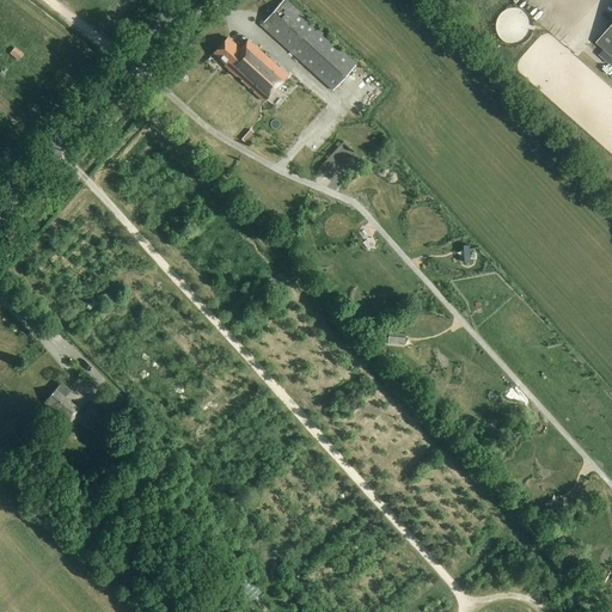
[(265,0),(261,0),(258,8),(267,12),(271,2),(265,0)]
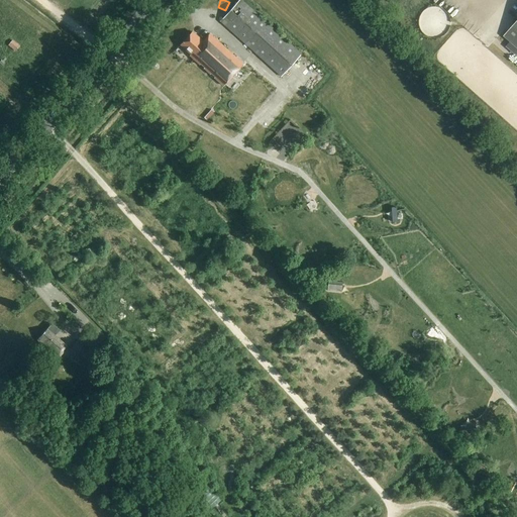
[(281,76),(301,53),(240,0),(239,0),(220,22),(281,76)]
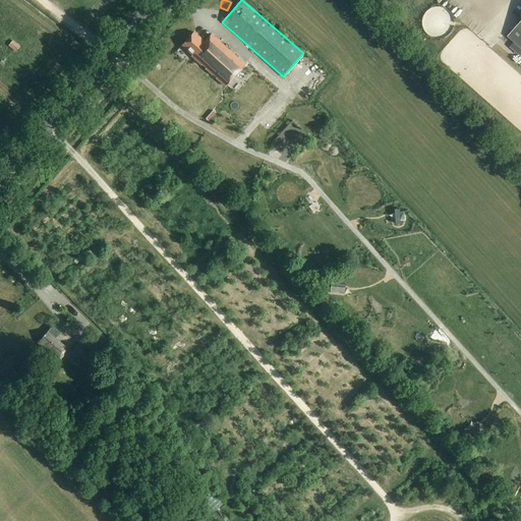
[(520,48),(520,21),(517,26),(508,37),(514,42),(520,48)]
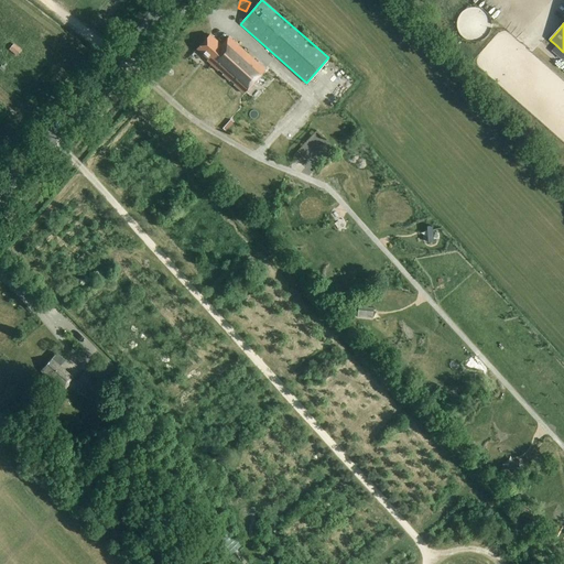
[(206,42),(198,51),(212,61),(210,62),(214,66),(245,93),(264,69),(230,39),(224,45),(224,46),(212,35),(209,36),(206,40),(206,42)]
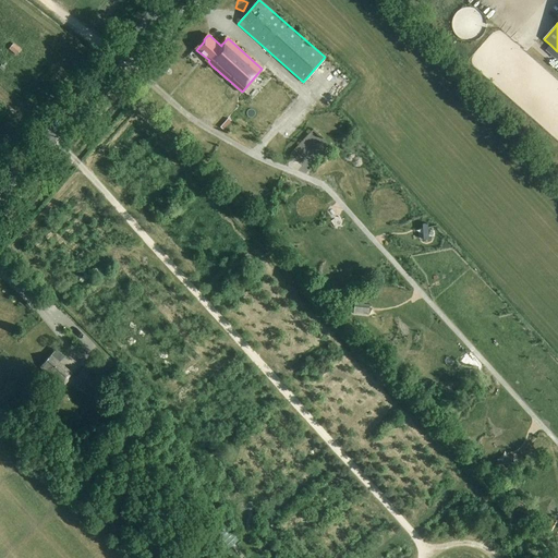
[(16,56),(21,50),(13,44),(9,49),(16,56)]
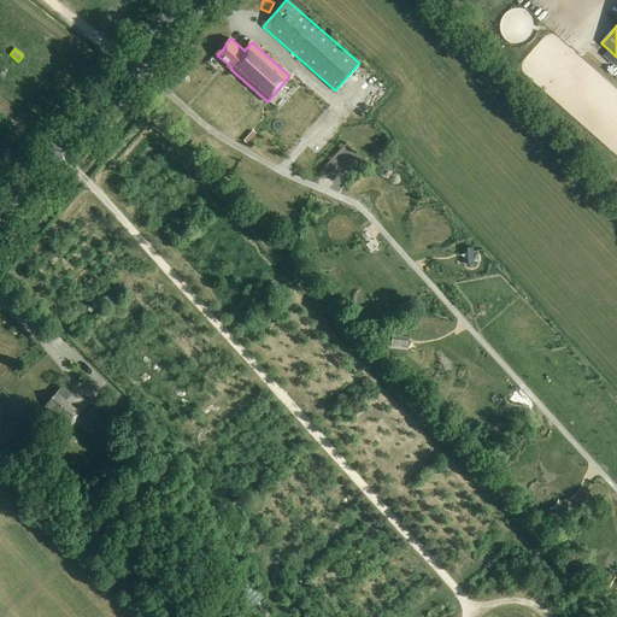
[(615,65),(616,63),(616,57),(609,50),(604,56),(615,65)]
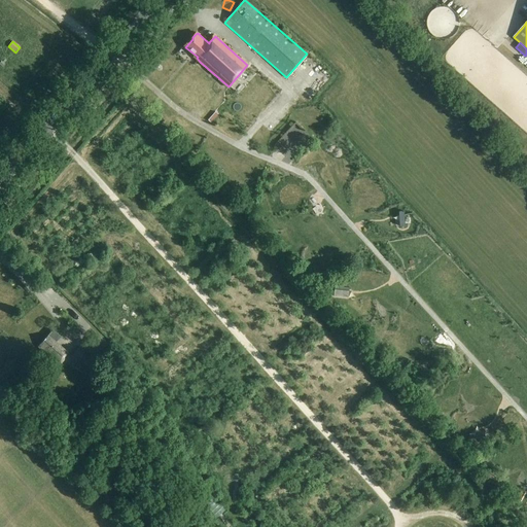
[(284,153),(288,148),(297,139),(301,135),(297,132),(295,130),(295,129),(278,147),(284,153)]
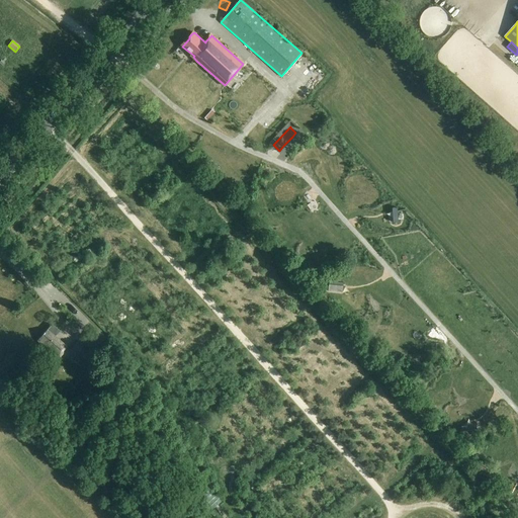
[(277,187),(286,190),(290,180),(281,177),(277,187)]
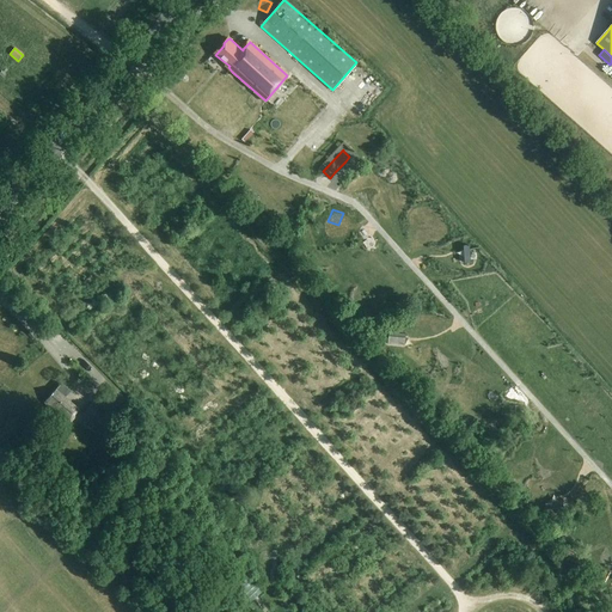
[(316,242),(322,248),(329,242),(323,236),(316,242)]
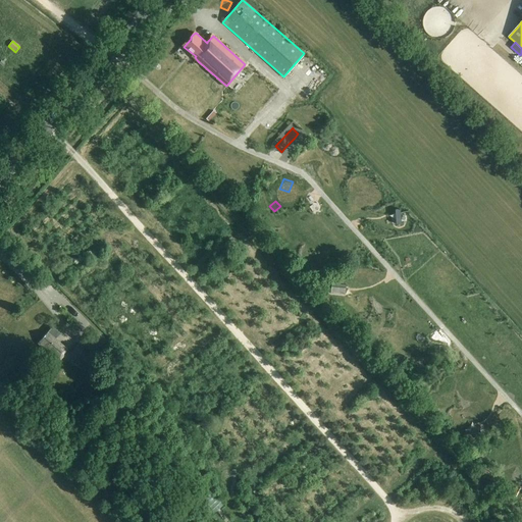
[(300,223),(292,229),(297,237),(305,229),(300,223)]
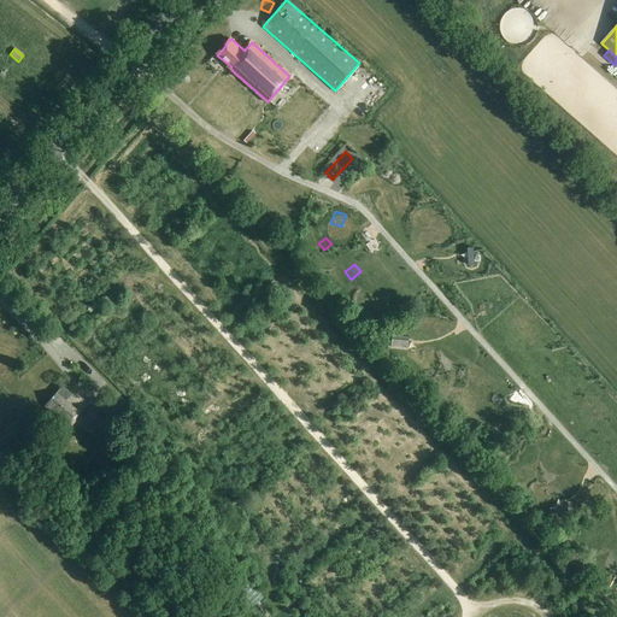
[(400,303),(409,298),(403,285),(393,288),(400,303)]
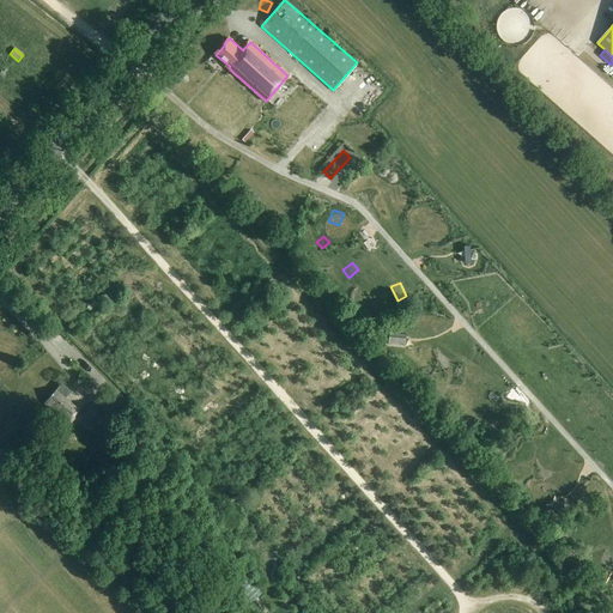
[(68,423),(79,411),(64,398),(70,390),(61,384),(46,402),(68,423)]
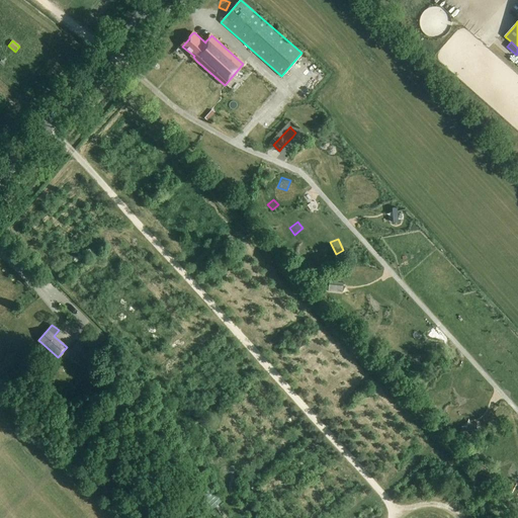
[(79,341),(70,350),(79,358),(87,348),(79,341)]
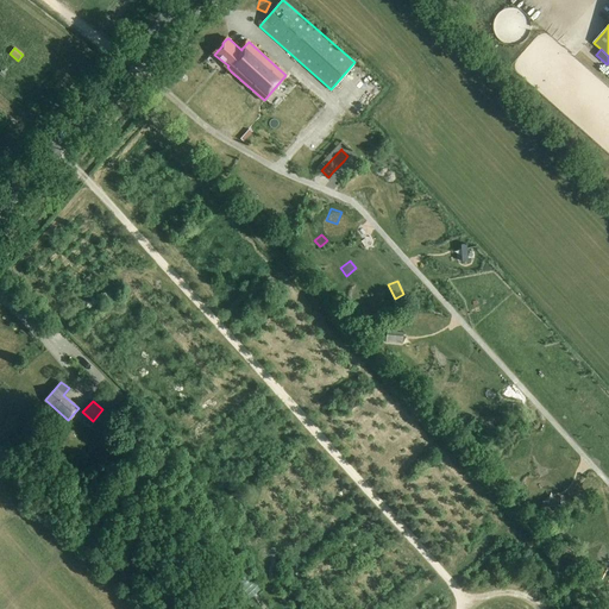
[(99,425),(104,429),(111,422),(105,418),(99,425)]
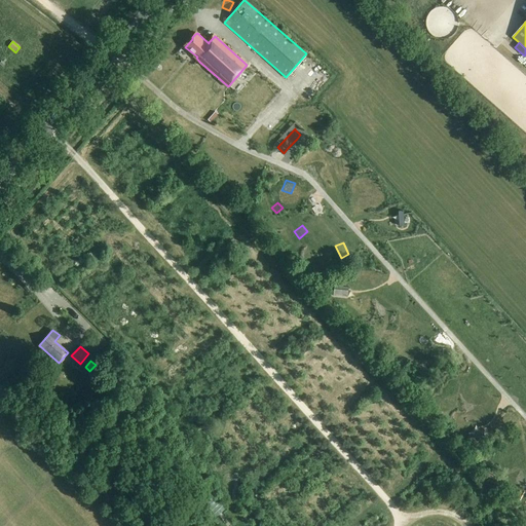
[(419,380),(412,372),(405,378),(412,386),(419,380)]
